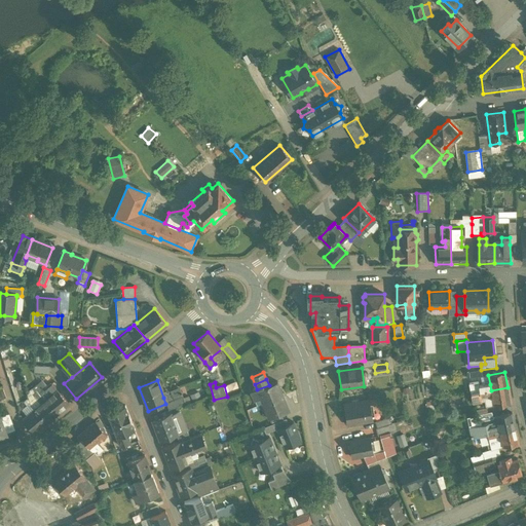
[(257,389),(251,392),(254,400),(260,397),(263,404),(283,397),(276,382),(269,385),(257,389)]
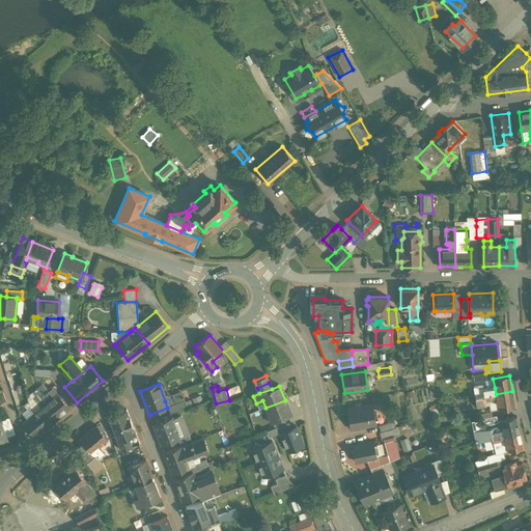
[(482,387),(473,388),(475,397),(496,394),(495,388),(483,390),(482,387)]
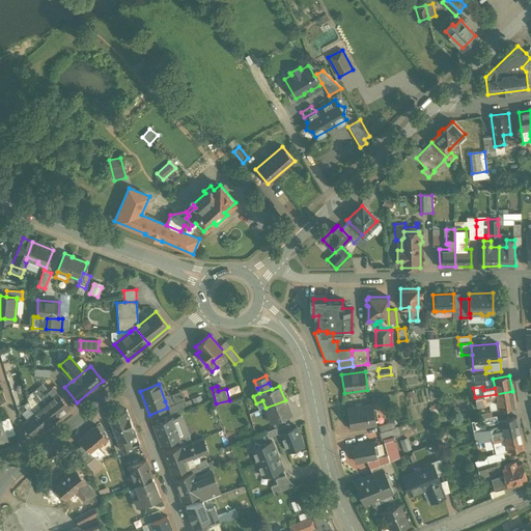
[(46,393),(45,394),(51,400),(57,394),(52,388),(46,393)]
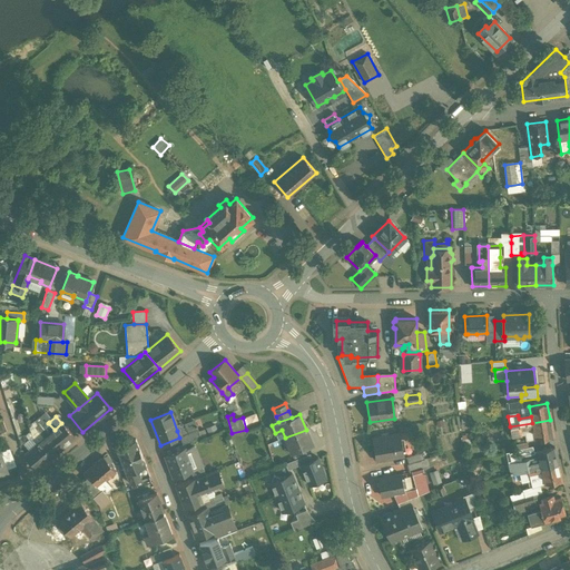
[(550,420),(532,423),(533,429),(534,439),(552,436),(550,420)]
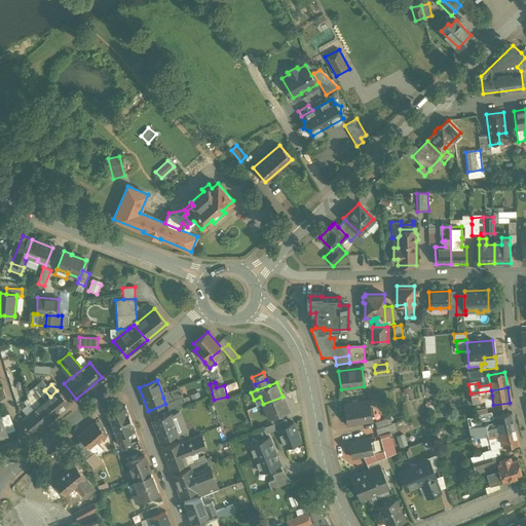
[(44,389),(38,395),(44,402),(50,397),(44,390),(45,389),(44,389)]
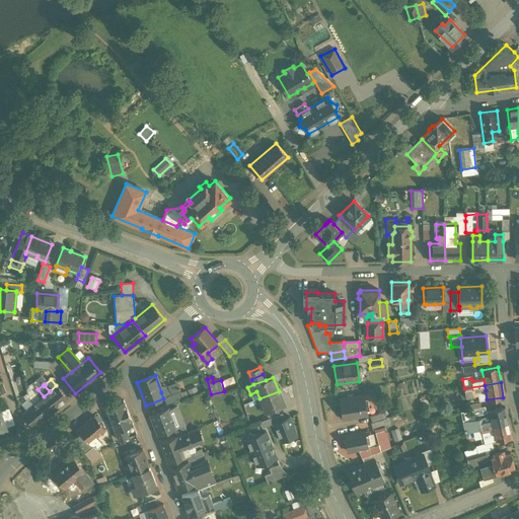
[(68,399),(56,385),(50,391),(44,396),(39,400),(34,403),(47,418),(68,399)]
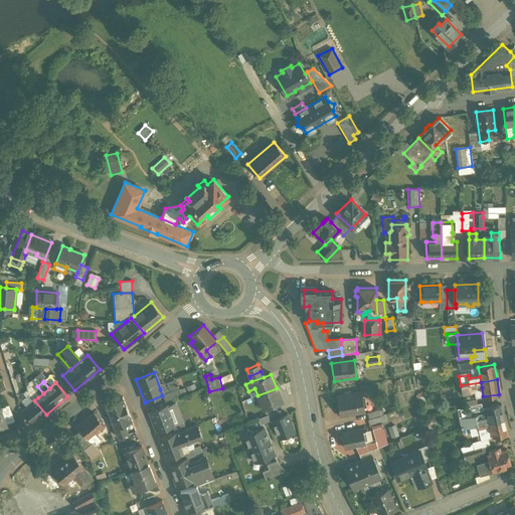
[(481,382),(461,385),(463,395),(471,393),(471,389),(482,387),(481,382)]
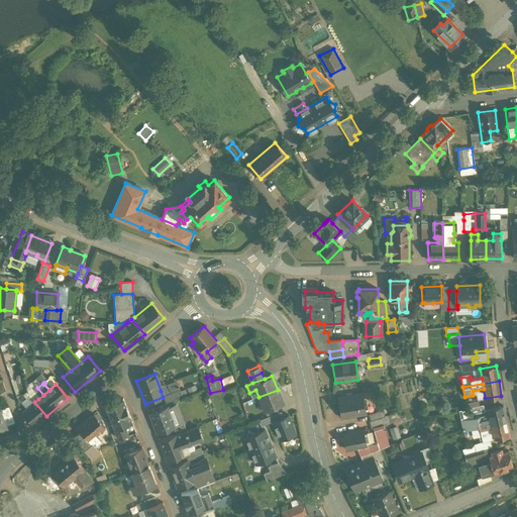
[(37,388),(35,386),(30,390),(38,399),(43,395),(37,388)]
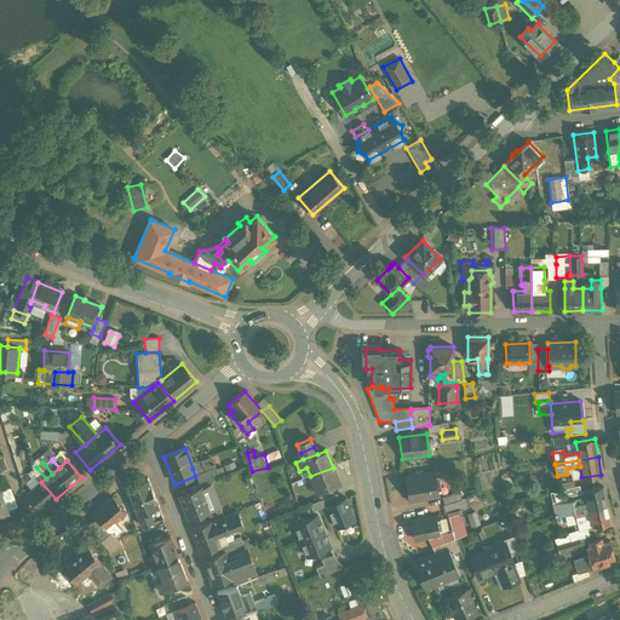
[(202,465),(193,469),(195,476),(199,484),(218,477),(214,468),(204,471),(202,465)]
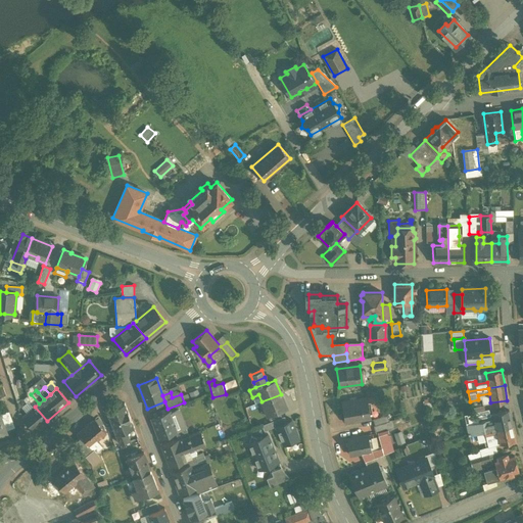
[(281,394),(262,401),(264,408),(267,407),(270,415),(279,412),(287,409),(281,394)]
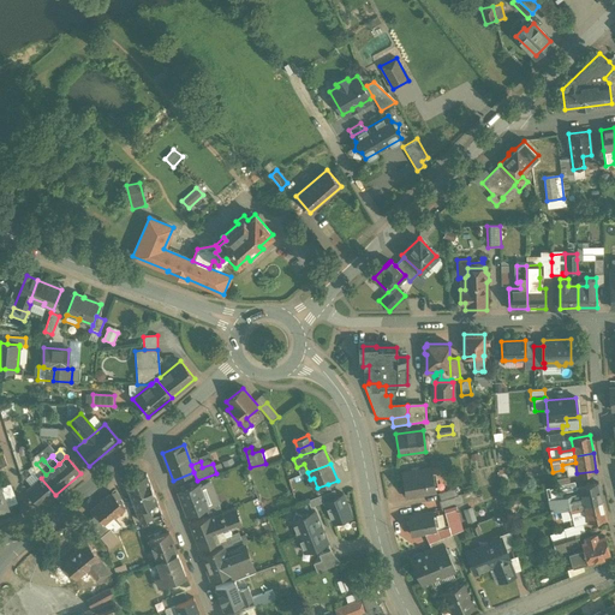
[(431,469),(401,475),(406,497),(435,493),(431,469)]
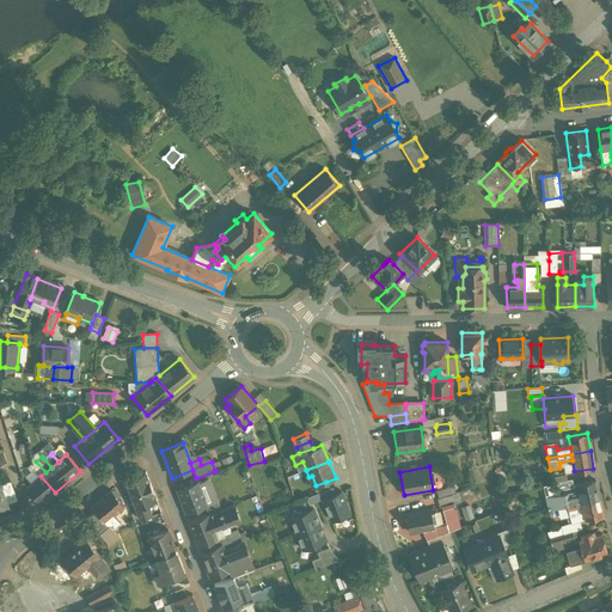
[(35,469),(26,476),(31,481),(38,473),(35,469)]
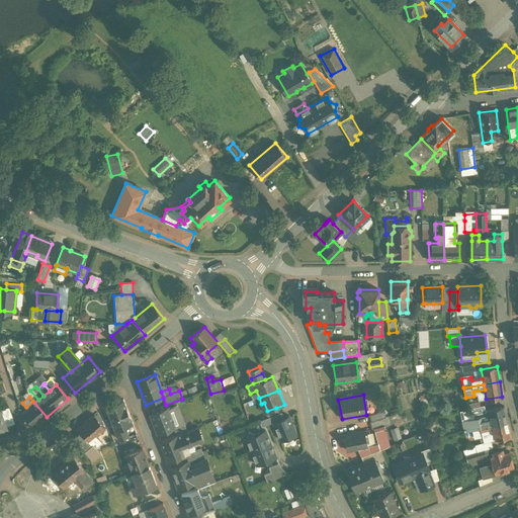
[(123,401),(105,408),(117,440),(136,433),(133,425),(123,401)]
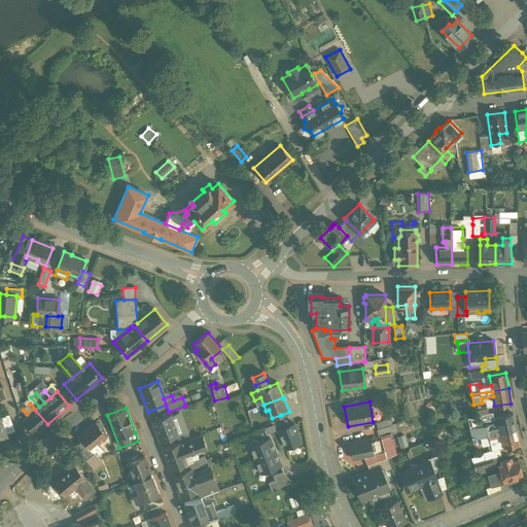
[(35,410),(23,421),(27,426),(25,428),(27,431),(29,429),(34,434),(47,424),(35,410)]
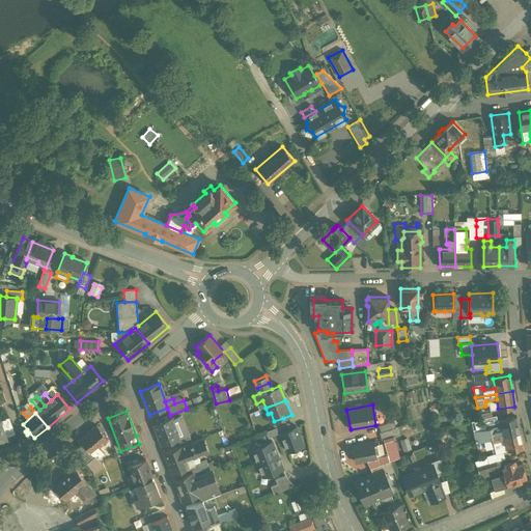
[(496,416),(485,419),(486,425),(498,422),(496,416)]
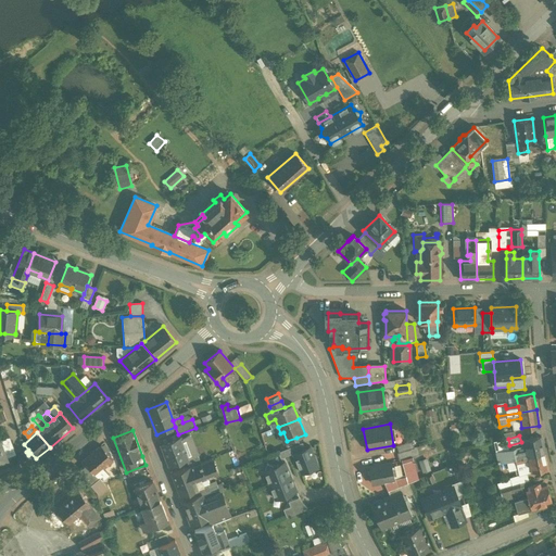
[(0,440),(0,460),(7,458),(7,457),(15,454),(9,437),(0,440)]
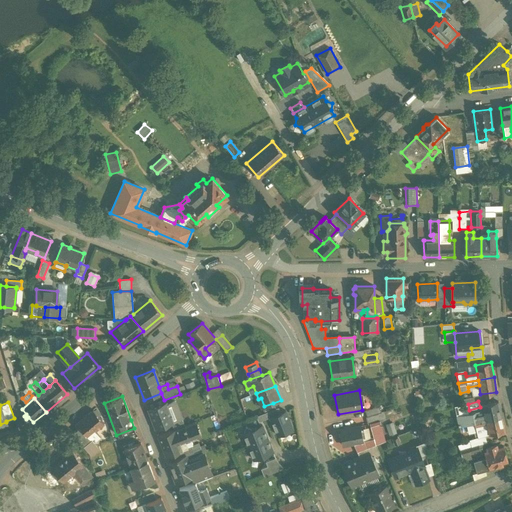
[(472,414),(457,419),(459,427),(467,425),(501,417),(498,402),(482,405),(485,414),(473,417),(472,414)]
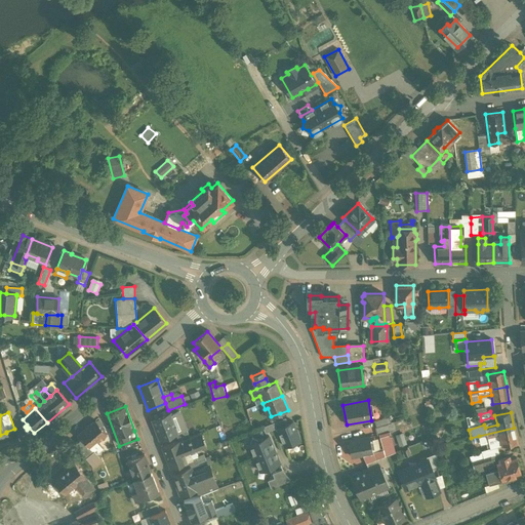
[(170,413),(152,420),(160,441),(175,435),(178,434),(177,433),(170,413)]
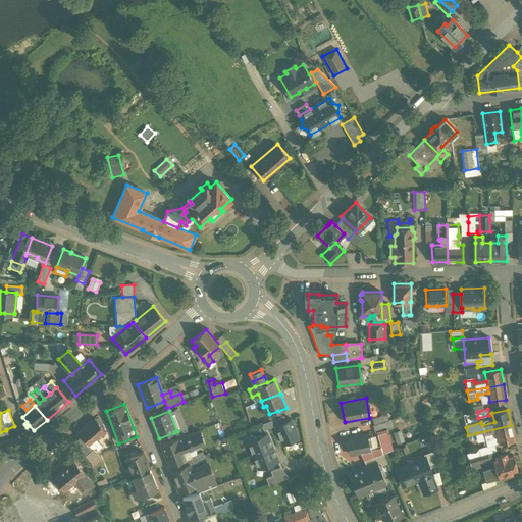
[(269,414),(267,415),(270,422),(280,418),(278,411),(269,414)]
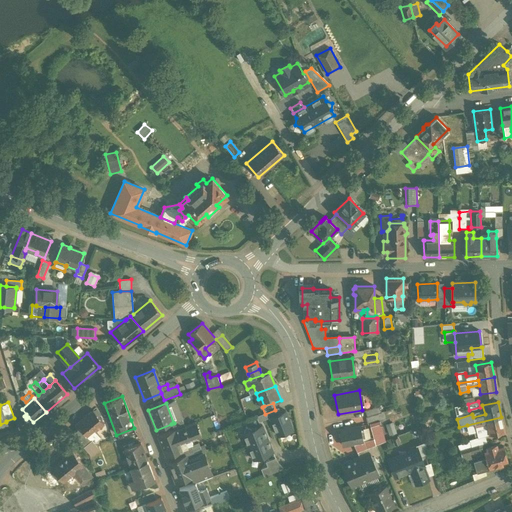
[(379,407),(365,411),(367,417),(378,414),(381,413),(379,407)]
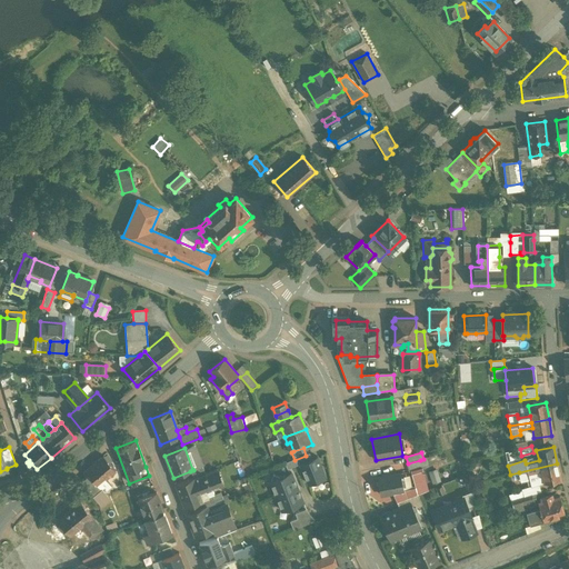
[(103,457),(82,473),(87,479),(81,482),(92,497),(100,490),(103,493),(111,487),(106,480),(116,471),(103,457)]
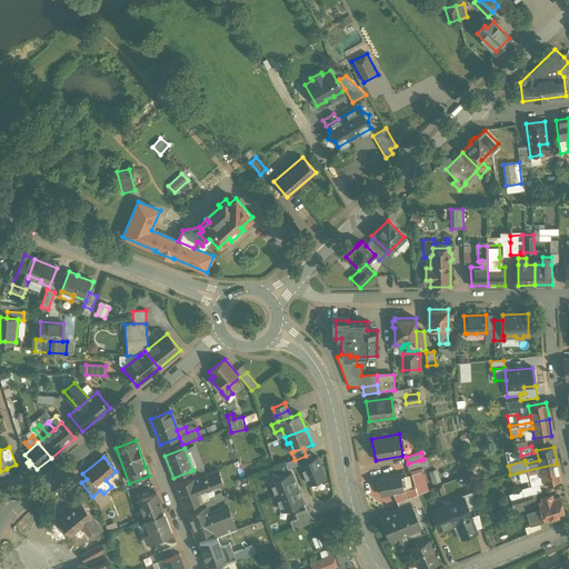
[(317,457),(299,465),(308,485),(316,481),(321,483),(325,478),(326,478),(317,457)]
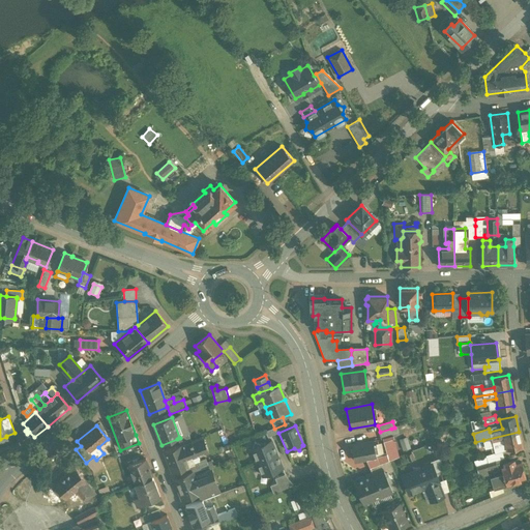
[(380,432),(379,433),(381,441),(393,437),(391,429),(380,432)]
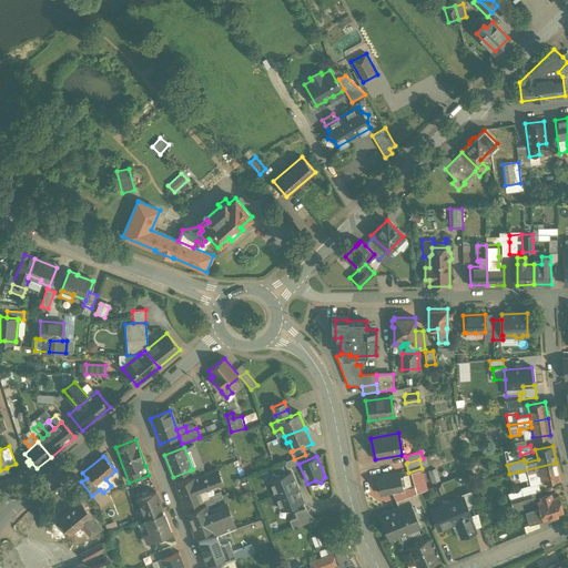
[(556,463),(518,472),(520,480),(528,477),(530,484),(538,483),(543,482),(543,483),(559,478),(556,463)]
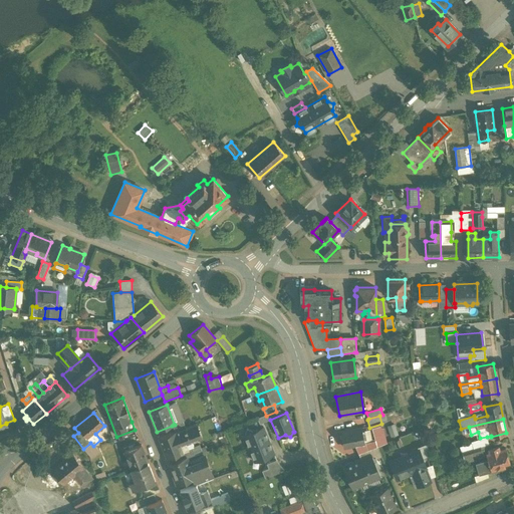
[(182,421),(174,424),(175,425),(172,426),(175,433),(176,433),(185,429),(182,421)]
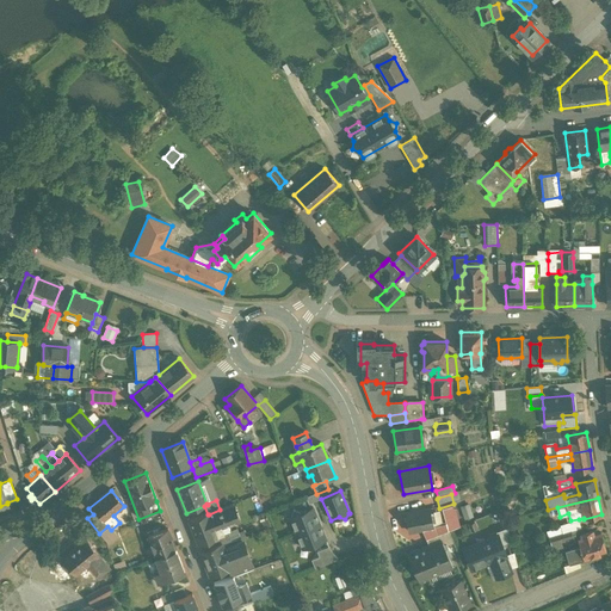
[(220,510),(209,514),(208,514),(189,522),(198,544),(217,537),(223,535),(221,528),(217,529),(216,528),(236,519),(238,523),(239,522),(233,505),(220,510)]
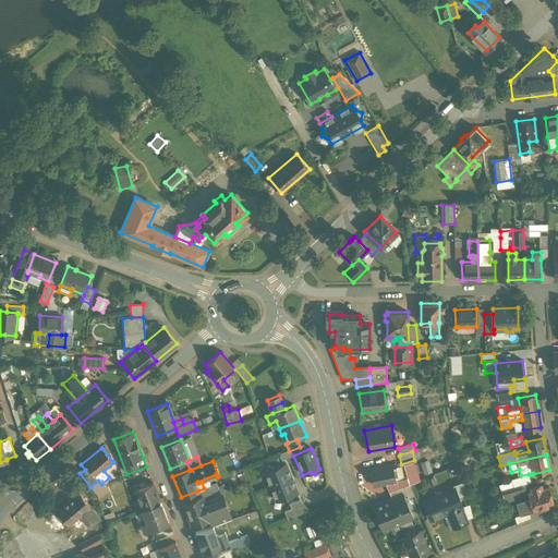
[(408,478),(396,482),(385,484),(387,495),(410,485),(420,481),(414,462),(403,465),(408,478)]
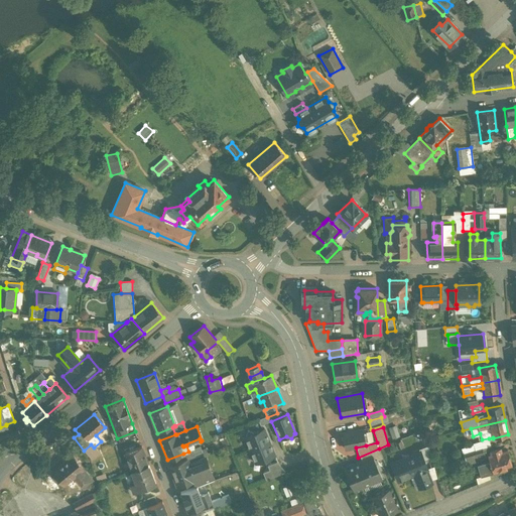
[(269,442),(264,428),(253,433),(248,430),(246,436),(244,436),(250,449),(269,442)]
